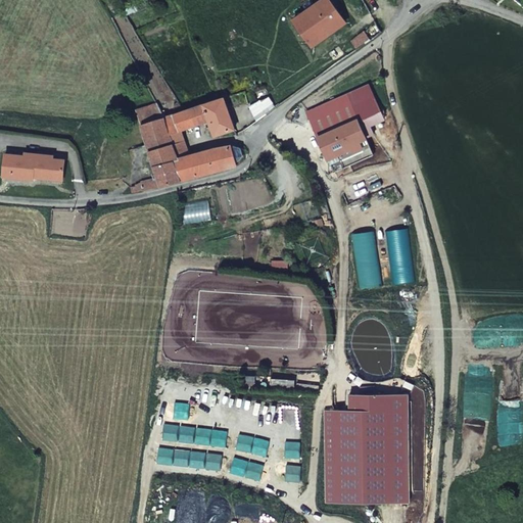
[(327,0),(293,22),(310,48),(343,26),(327,0)]
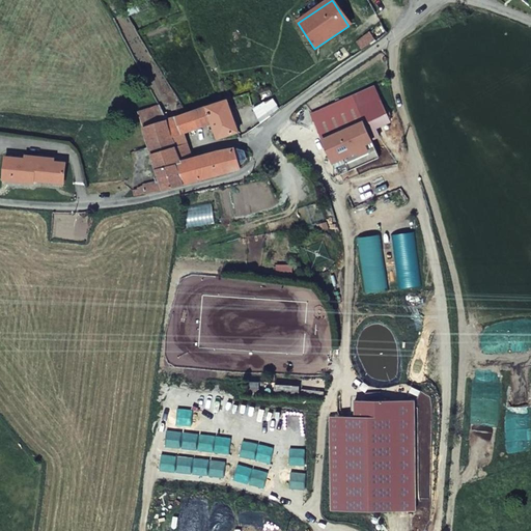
[(357,43),(363,50),(388,32),(383,23),(357,43)]
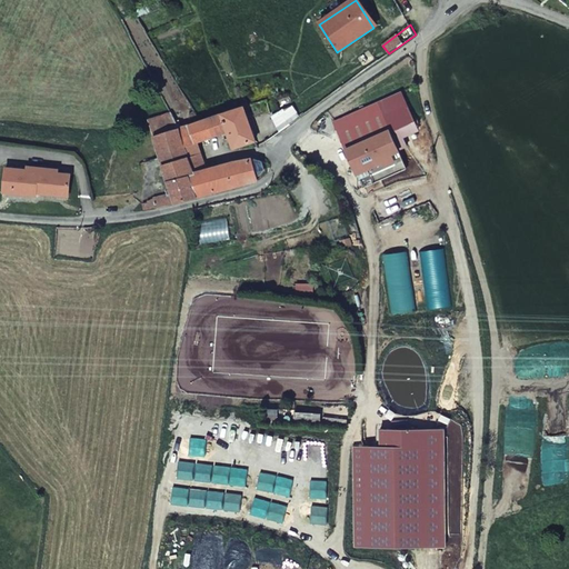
[(363,189),(406,170),(390,133),(415,122),(401,93),(377,105),(335,123),(346,149),(363,189)]
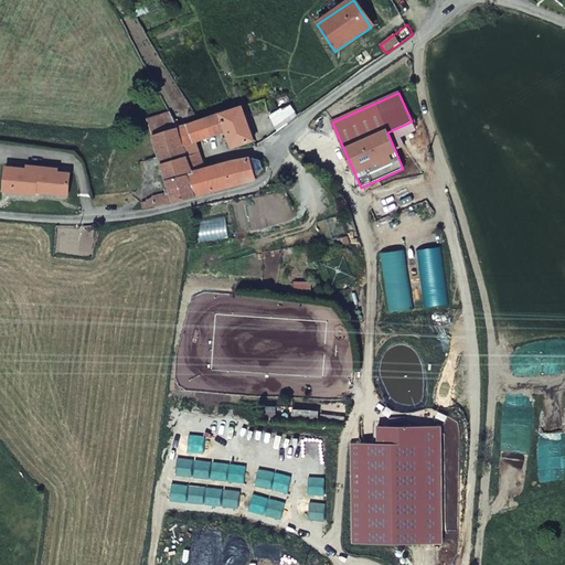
[(232,148),(254,140),(243,105),(220,113),(226,130),(232,148)]
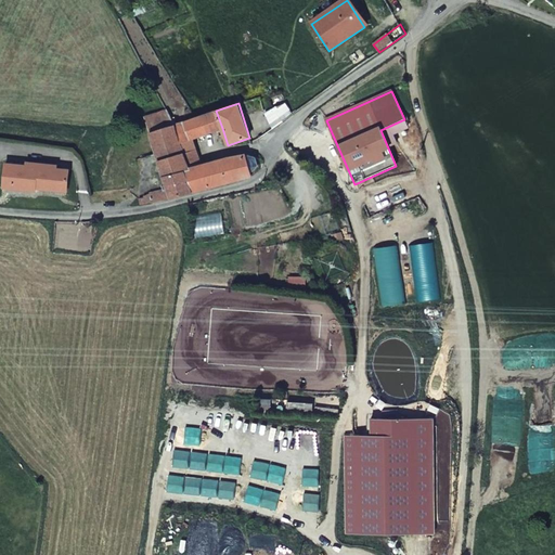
[(265,113),(273,128),(293,114),(285,103),(265,113)]
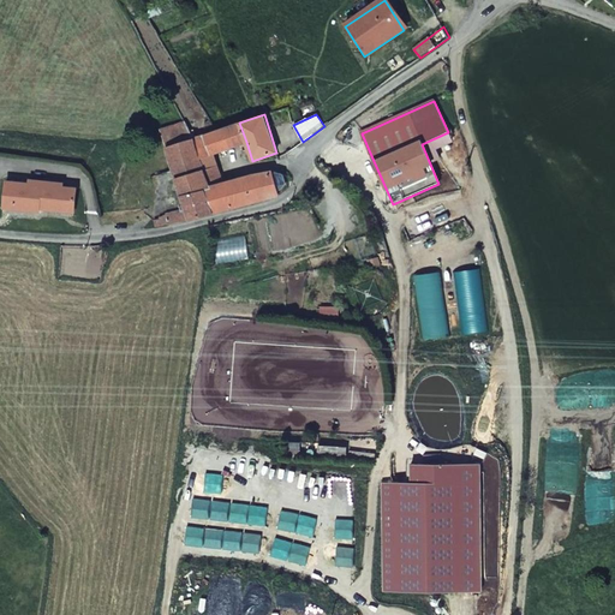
[(181,124),(161,130),(186,209),(190,219),(214,213),(204,187),(209,186),(204,169),(199,157),(193,138),(185,123),(181,124)]
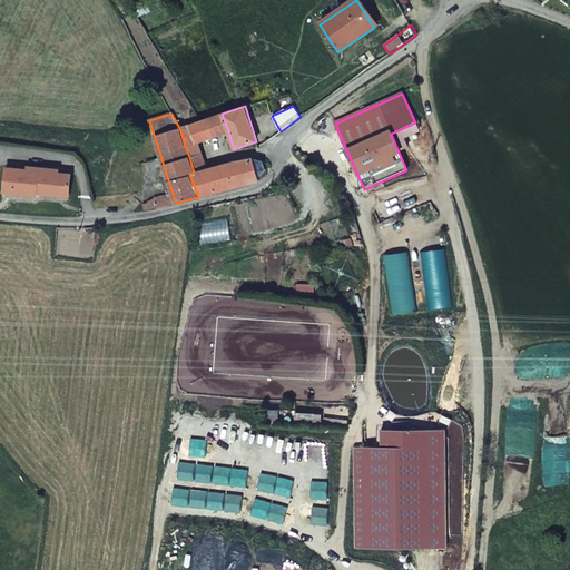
[(228,131),(222,114),(200,121),(179,128),(185,146),(228,131)]
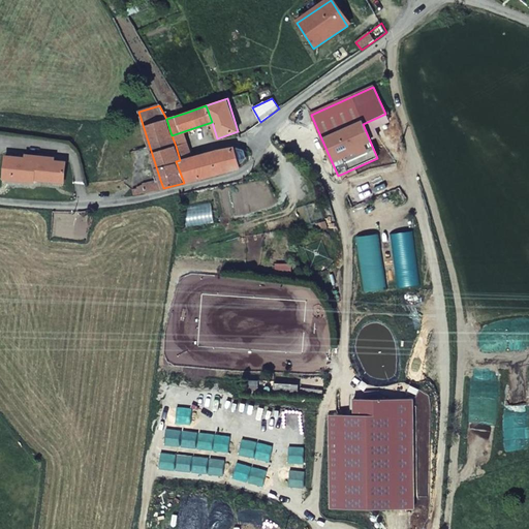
[(176,146),(180,160),(191,158),(187,144),(176,146)]
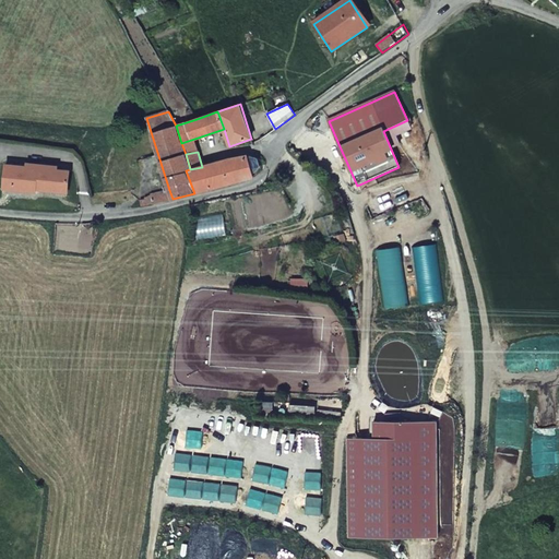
[(186,170),(194,193),(252,177),(247,156),(202,167),(190,169),(186,170)]
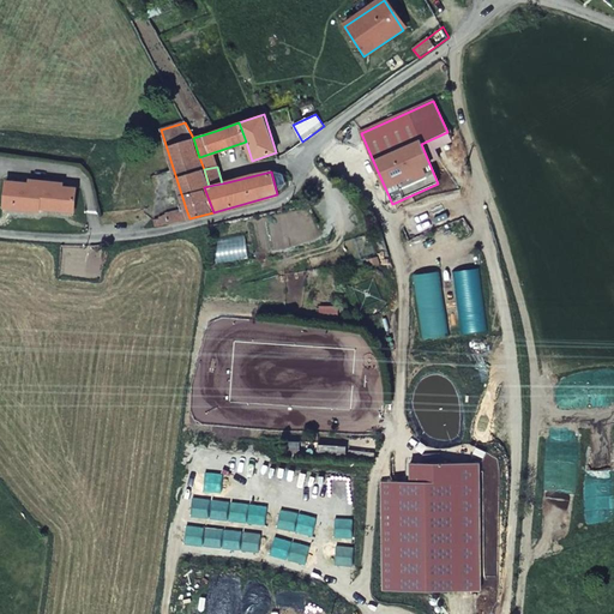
[(7,180),(4,206),(40,211),(40,208),(74,211),(77,188),(62,186),(30,182),(7,180)]
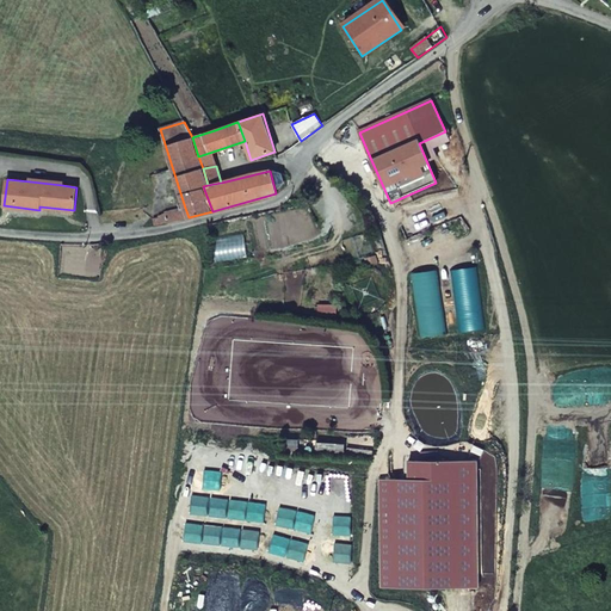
[(154,218),(155,226),(166,223),(183,220),(179,209),(165,213),(159,216),(159,217),(154,218)]
